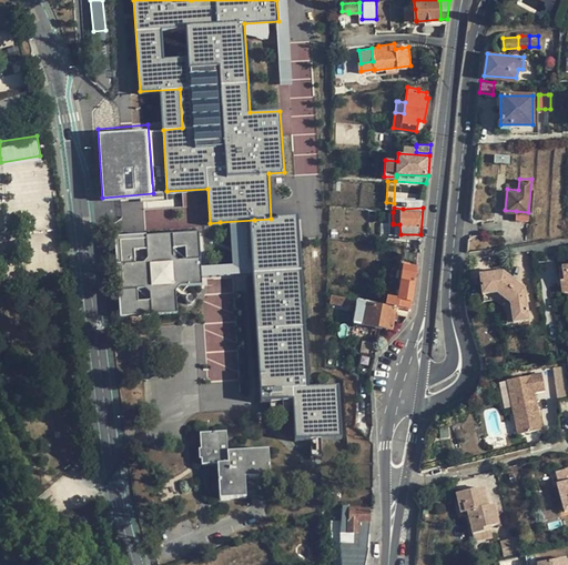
[(254,220),(257,272),(287,271),(283,218),(271,219),(254,220)]
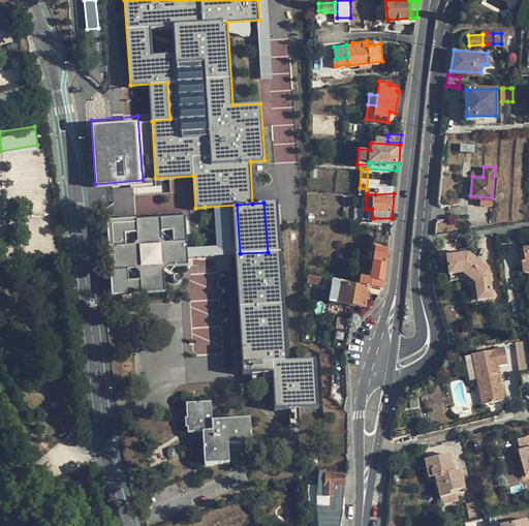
[(207,238),(205,207),(195,208),(197,230),(197,238),(207,238)]
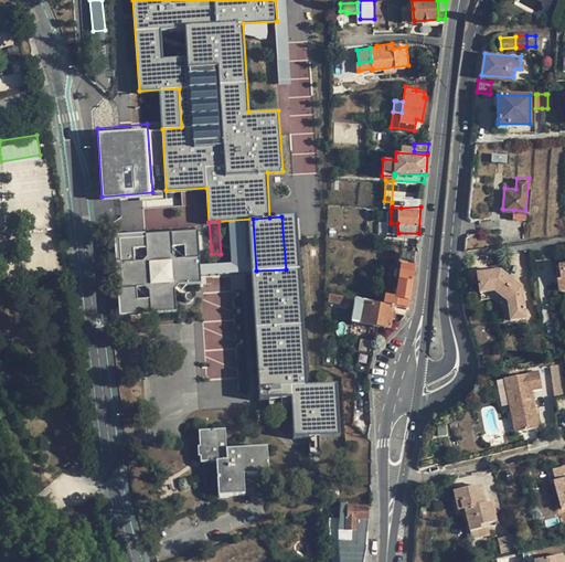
[(184,282),(200,281),(198,255),(184,256),(172,245),(171,231),(146,232),(146,246),(142,251),(139,254),(136,258),(123,260),(125,285),(139,285),(150,294),(150,309),(176,308),(176,294),(178,289),(181,286),(184,282)]
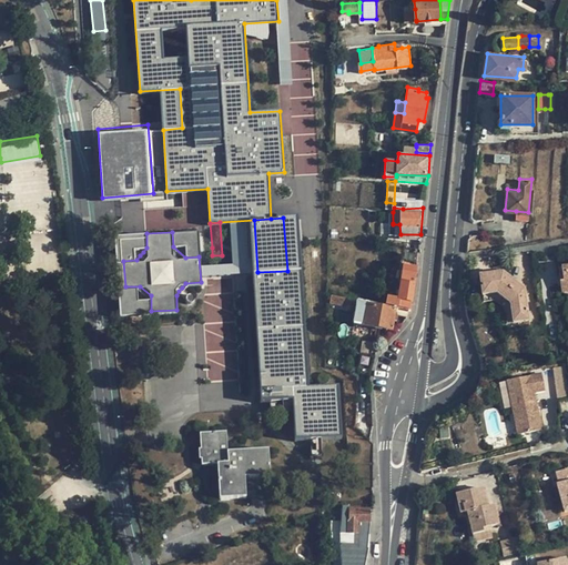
[(134,250),(140,255),(143,252),(137,245),(137,243),(135,242),(133,242),(131,243),(130,245),(130,248),(132,250),(134,250)]
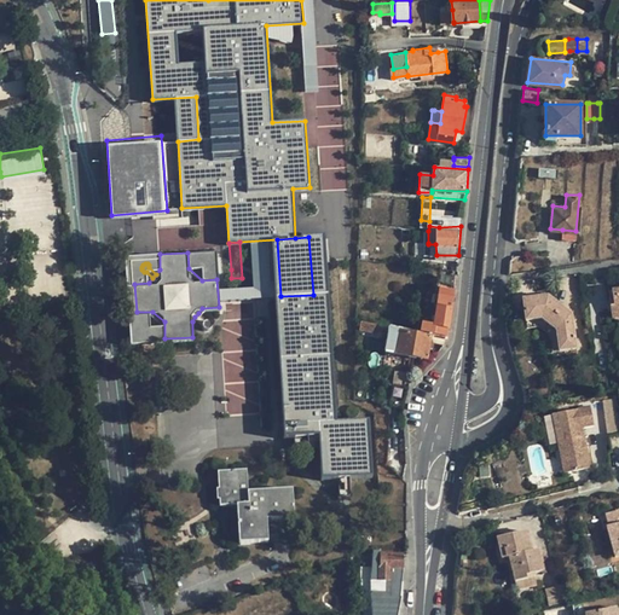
[(441,273),(440,282),(455,284),(456,276),(441,273)]
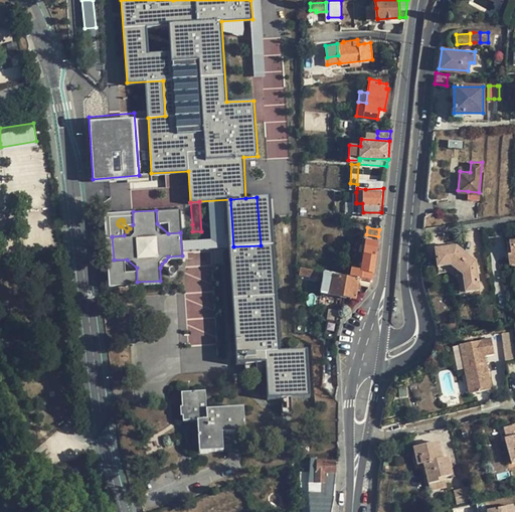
[(192,254),(191,231),(180,232),(182,256),(192,254)]
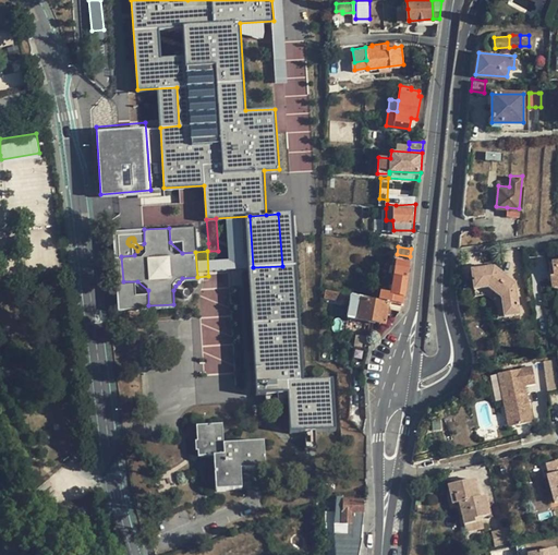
[(410,260),(410,256),(397,254),(395,254),(391,274),(395,274),(397,258),(410,260)]
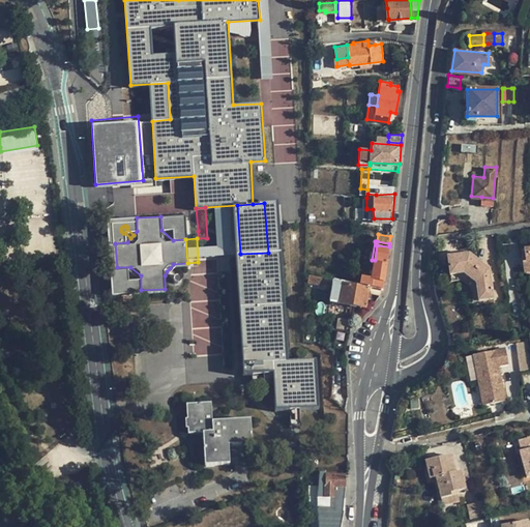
[(377,245),(375,260),(372,276),(361,274),(360,283),(381,286),(383,287),(389,246),(377,245)]
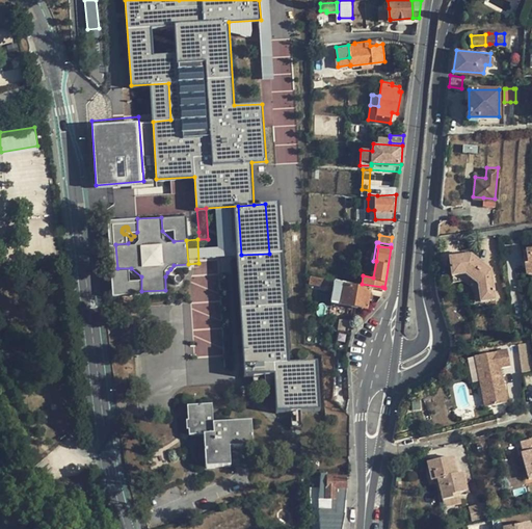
[(282,253),(269,254),(241,255),(236,255),(243,376),(273,375),(275,413),(320,411),(317,362),(288,363),(282,253)]
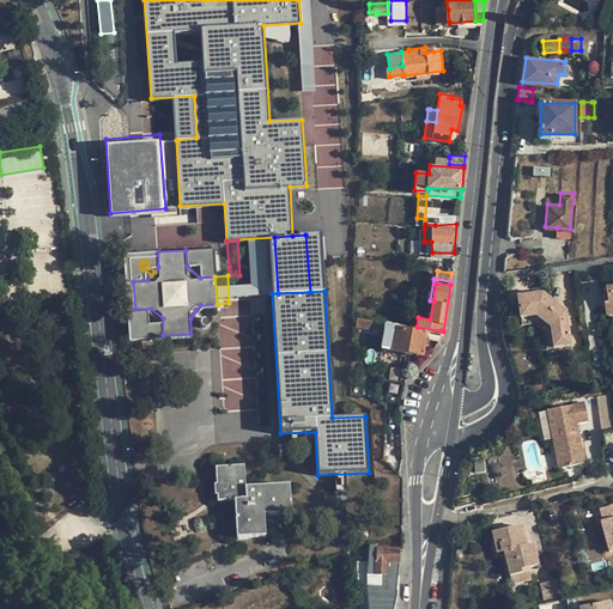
[(553,328),(556,346),(571,343),(566,310),(544,292),(519,296),(522,317),(536,315),(553,328)]
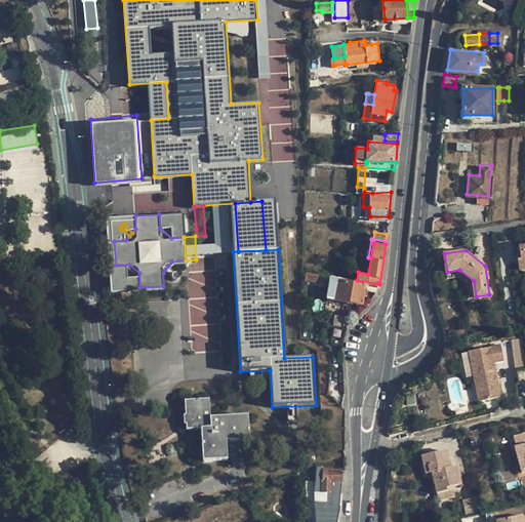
[(172,270),(168,266),(165,269),(170,274),(171,276),(173,277),(175,276),(176,275),(177,273),(176,272),(175,270),(172,270)]
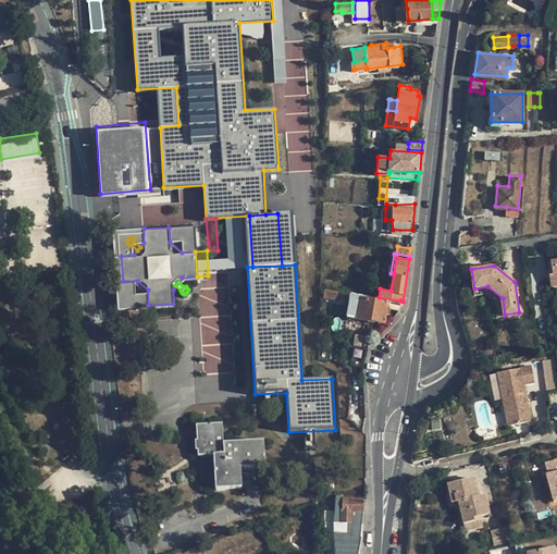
[(498,315),(505,315),(503,298),(487,286),(474,288),(475,295),(486,294),(496,302),(498,315)]
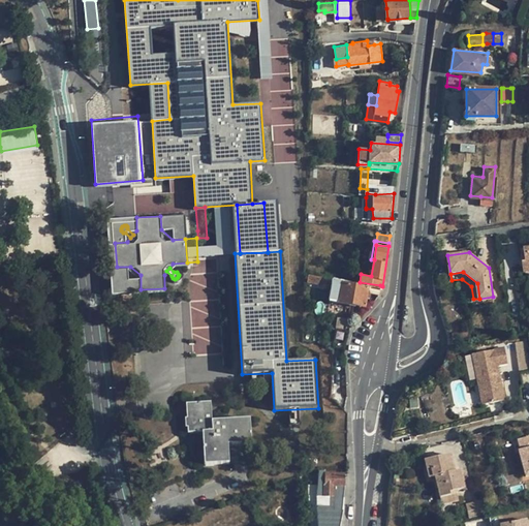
[(323,276),(308,273),(307,281),(322,283),(323,276)]
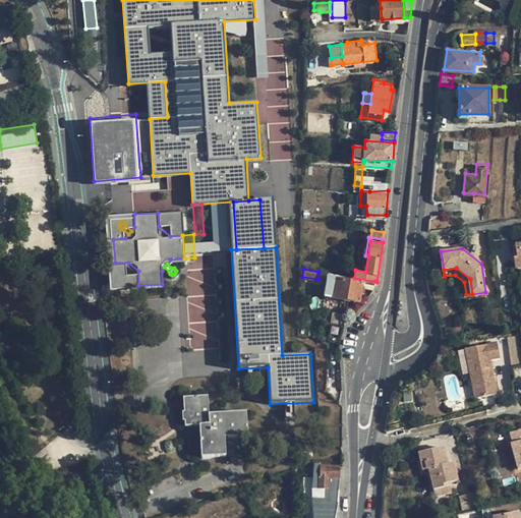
[(372,289),(374,281),(354,278),(328,273),(325,294),(359,301),(361,292),(363,292),(364,287),(372,289)]
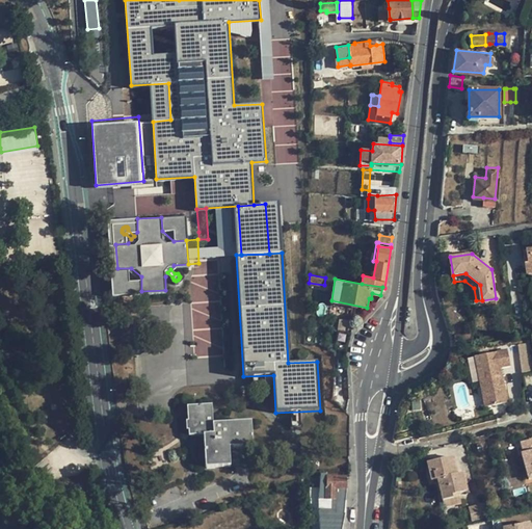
[(338,331),(335,346),(346,348),(347,344),(351,333),(338,331)]
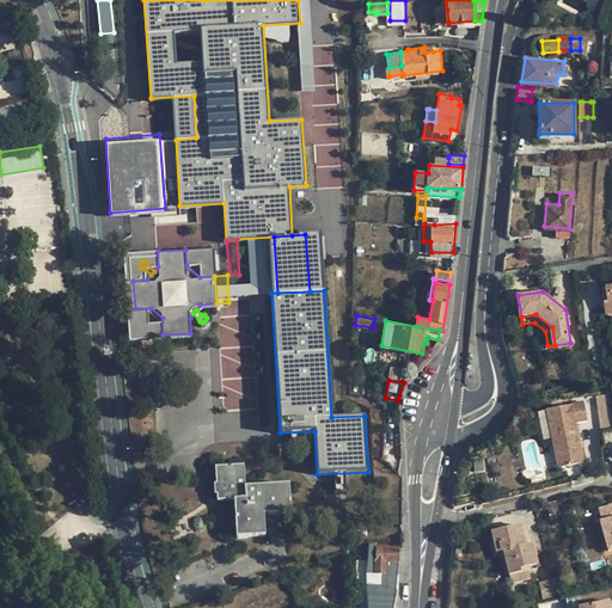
[(583,398),(545,405),(555,447),(563,444),(567,461),(583,458),(575,417),(587,415),(583,398)]
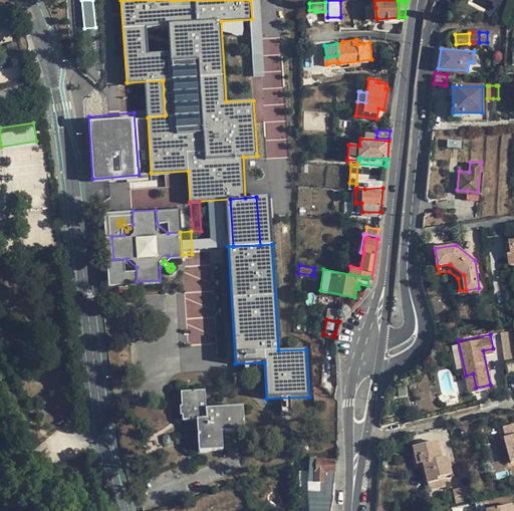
[(476,388),(473,373),(466,375),(469,390),(476,388)]
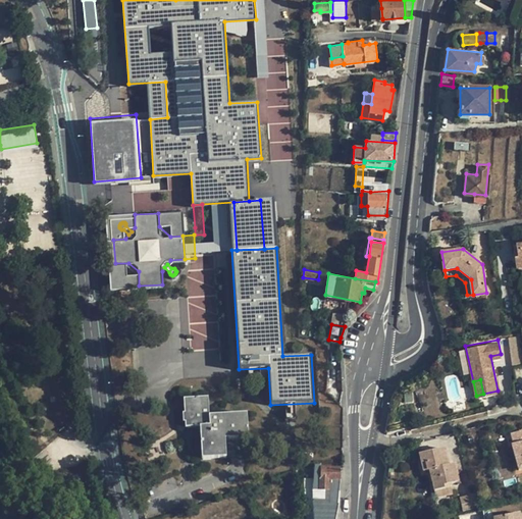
[(209,395),(185,397),(186,425),(200,425),(202,456),(226,455),(225,436),(248,435),(247,411),(210,413),(209,395)]
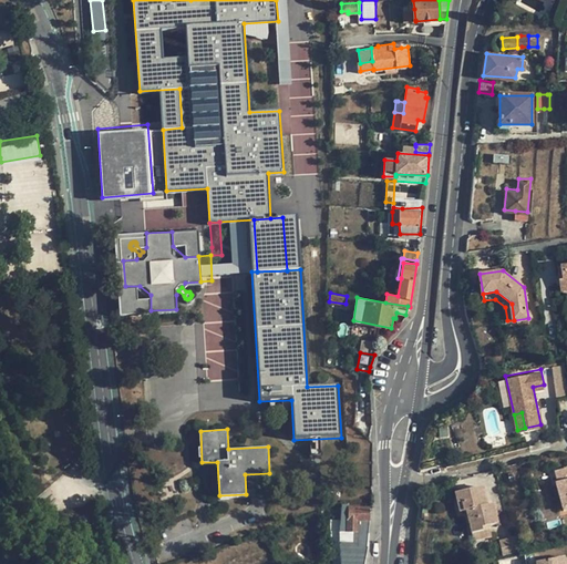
[(455,490),(457,502),(462,501),(464,510),(466,510),(471,531),(471,532),(472,532),(483,529),(482,525),(498,521),(494,502),(486,504),(482,483),(455,490)]
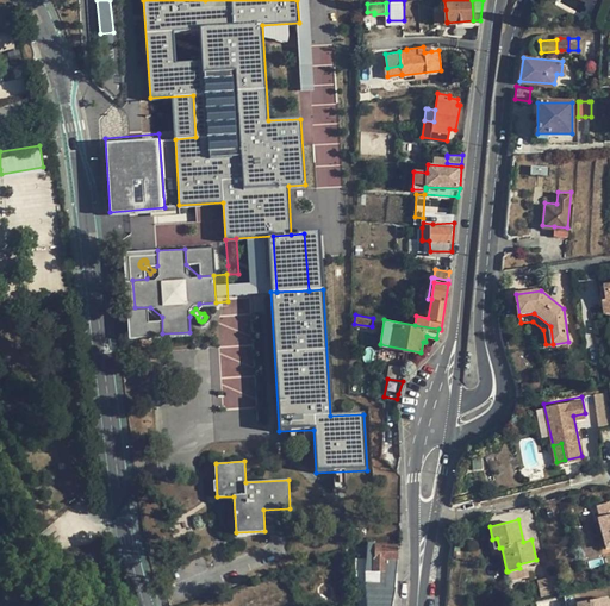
[(392,605),(397,587),(397,585),(386,585),(385,567),(387,567),(388,557),(398,557),(398,543),(386,543),(385,541),(367,541),(367,605),(392,605)]
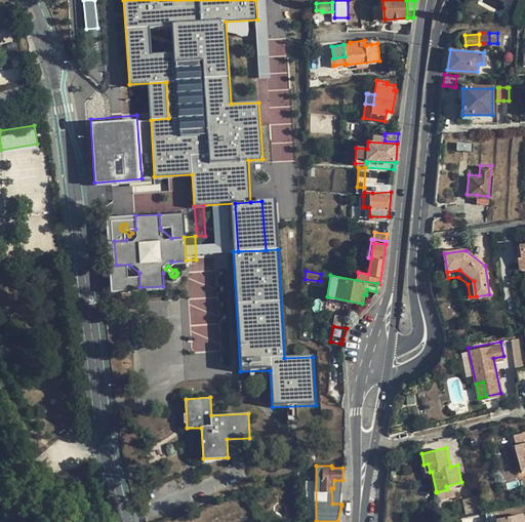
[(341,504),(342,480),(334,480),(333,488),(331,488),(332,504),(341,504)]
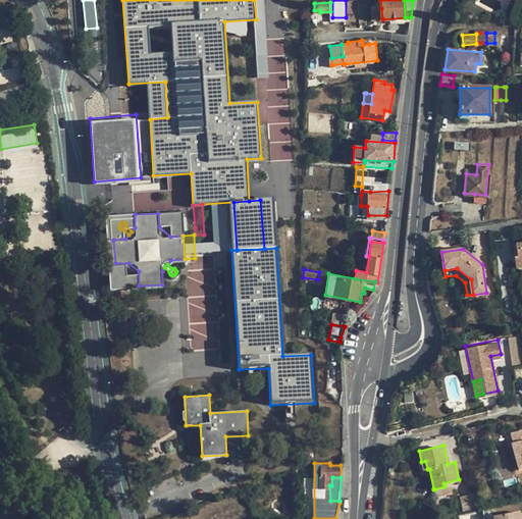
[(461,488),(459,479),(444,483),(445,486),(434,489),(435,495),(461,488)]
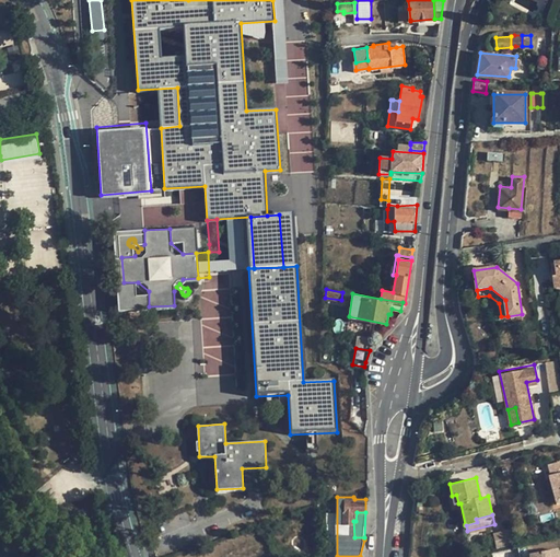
[(493,531),(497,546),(512,542),(509,528),(493,531)]
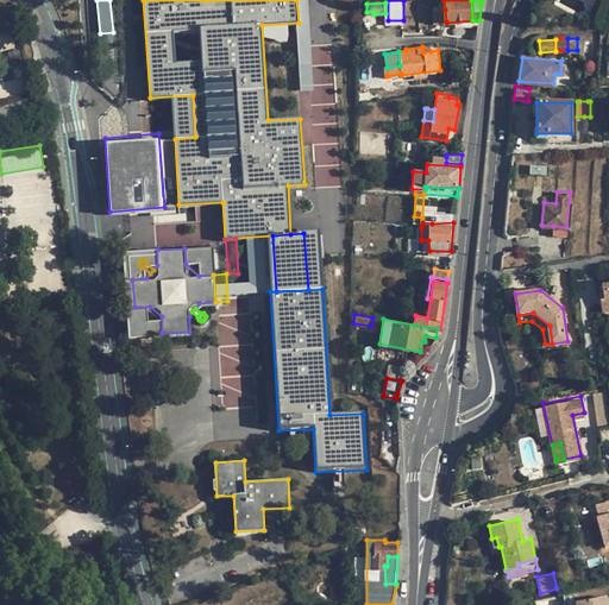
[(577,604),(608,604),(607,604),(606,594),(577,600),(577,604)]
